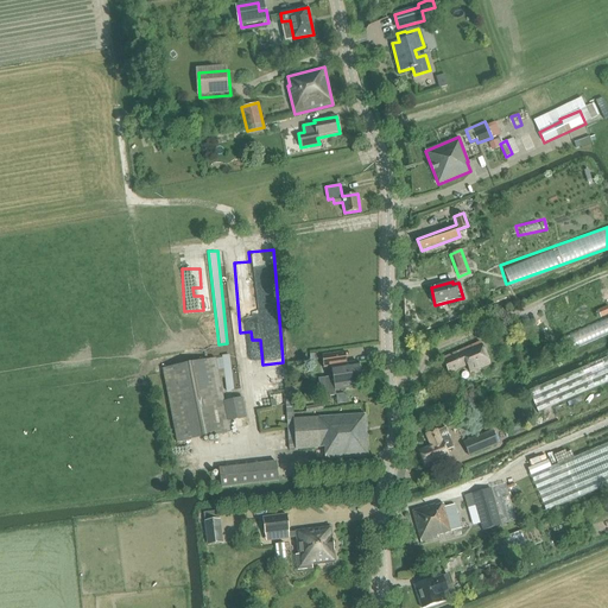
[(537,311),(527,303),(521,310),(532,318),(537,311)]
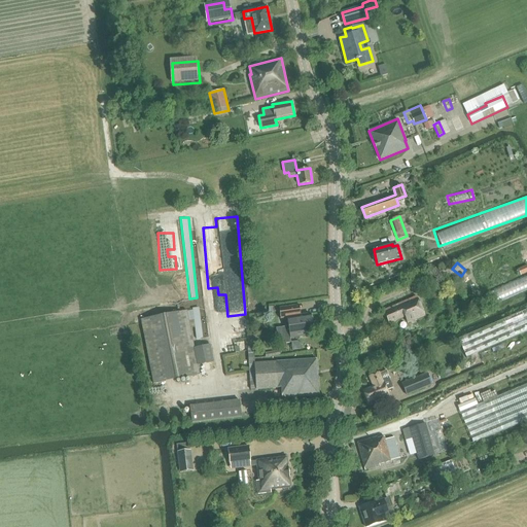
[(526,265),(518,269),(521,275),(526,272),(526,265)]
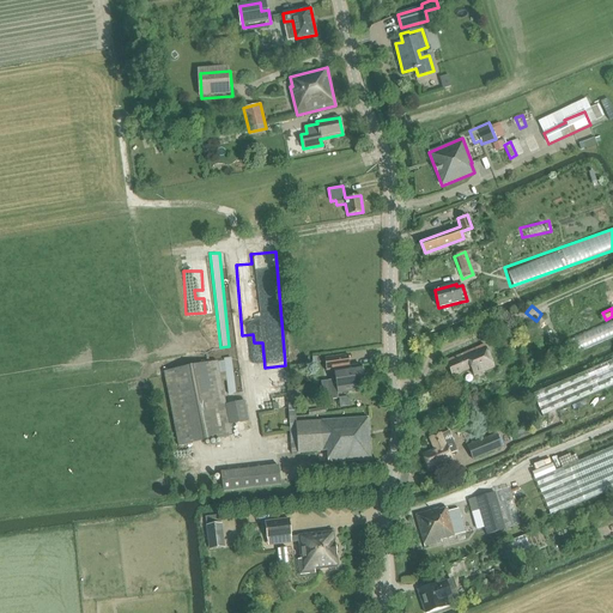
[(612,317),(565,339),(571,354),(612,335),(612,317)]
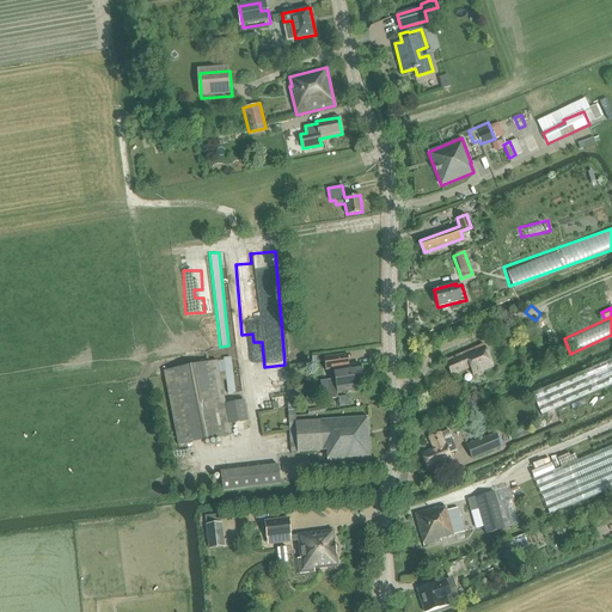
[(445,361),(452,377),(470,368),(473,375),(493,367),(483,344),(445,361)]
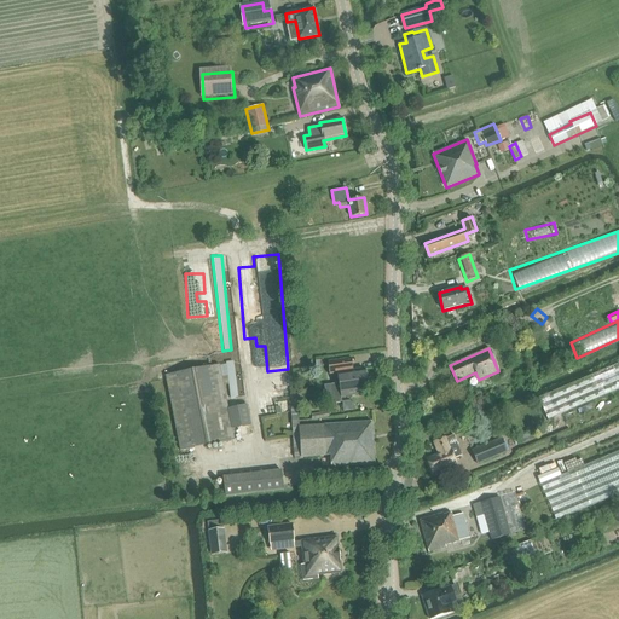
[(343,395),(371,392),(369,368),(354,370),(353,358),(330,360),(333,374),(340,372),(341,382),(334,383),(337,403),(345,401),(343,395)]
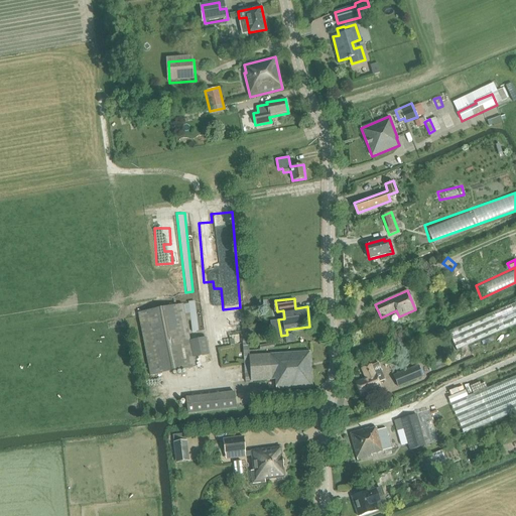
[(515,303),(448,333),(457,350),(515,325),(515,303)]
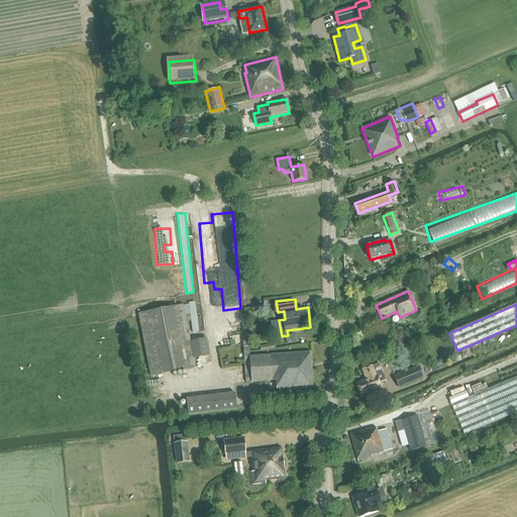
[(183,305),(138,313),(150,377),(196,368),(194,357),(191,341),(187,322),(183,305)]
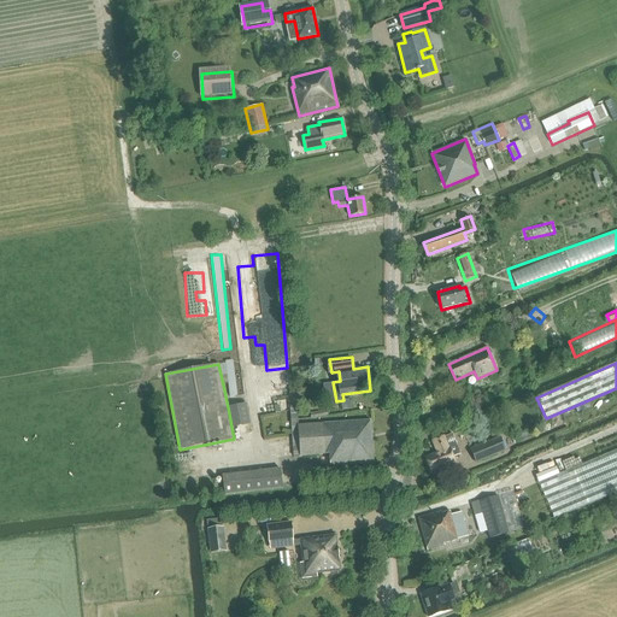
[(246,404),(228,407),(231,427),(250,423),(246,404)]
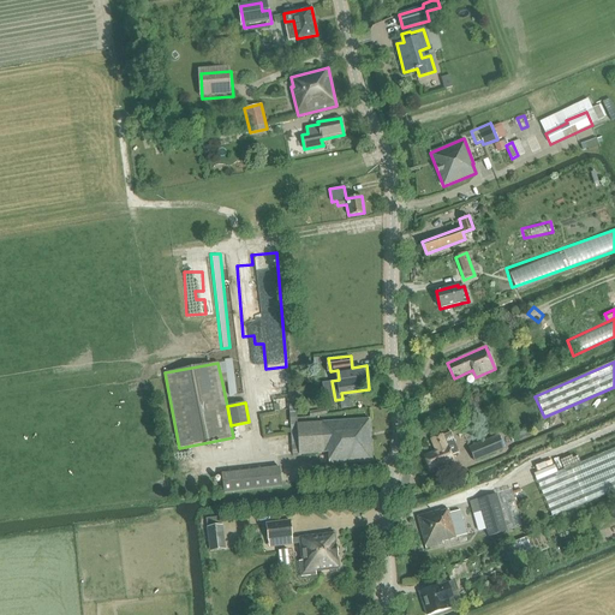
[(298,423),(300,454),(328,452),(329,464),(372,461),(370,418),(298,423)]
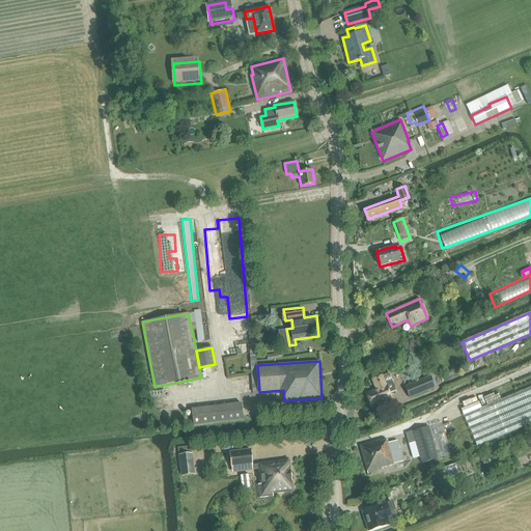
[(366,393),(371,407),(391,399),(388,393),(395,391),(389,373),(371,380),(375,390),(366,393)]
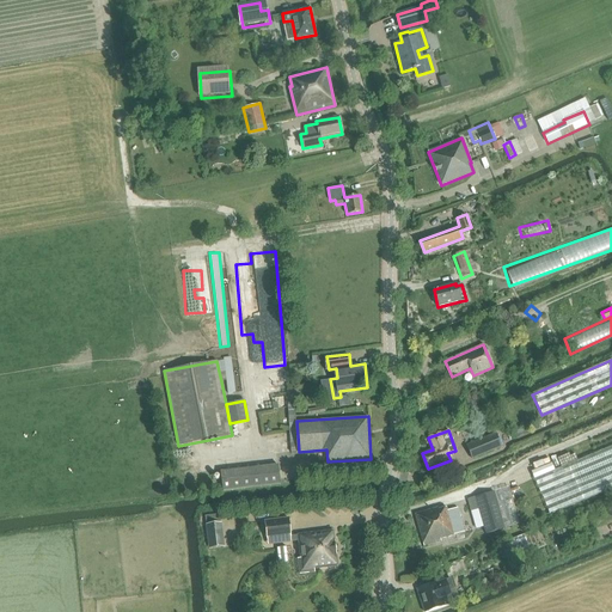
[(466,446),(472,459),(501,447),(496,434),(466,446)]
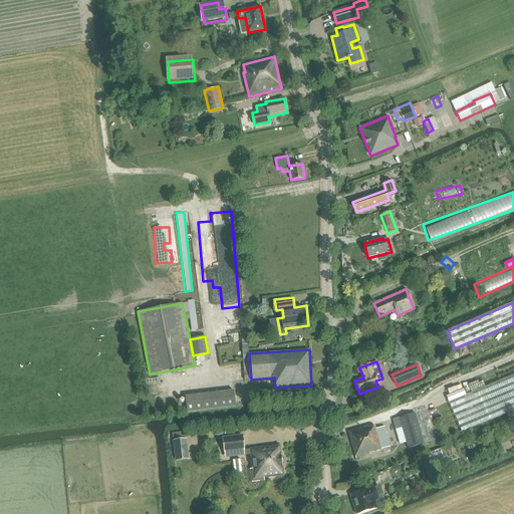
[(459,427),(513,410),(513,377),(450,398),(459,427)]
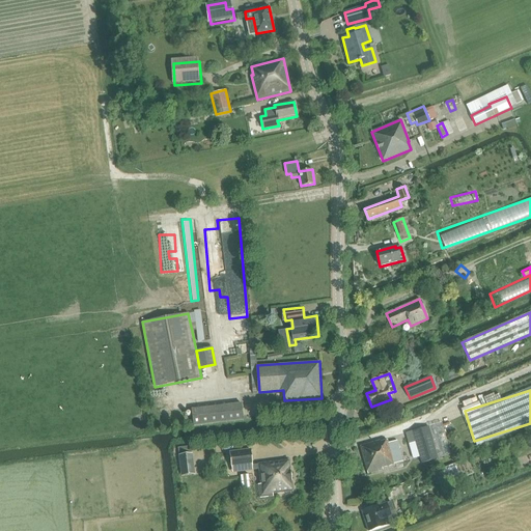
[(191,409),(193,425),(244,420),(242,403),(191,409)]
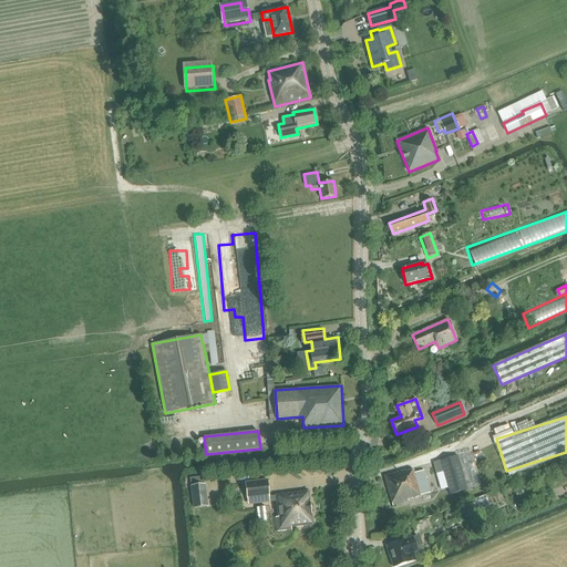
[(497,433),(498,441),(507,439),(506,432),(497,433)]
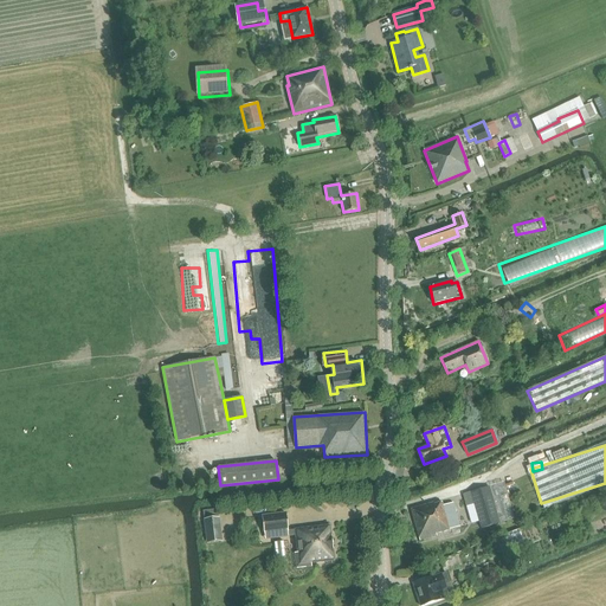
[(470,492),(481,529),(500,523),(489,487),(470,492)]
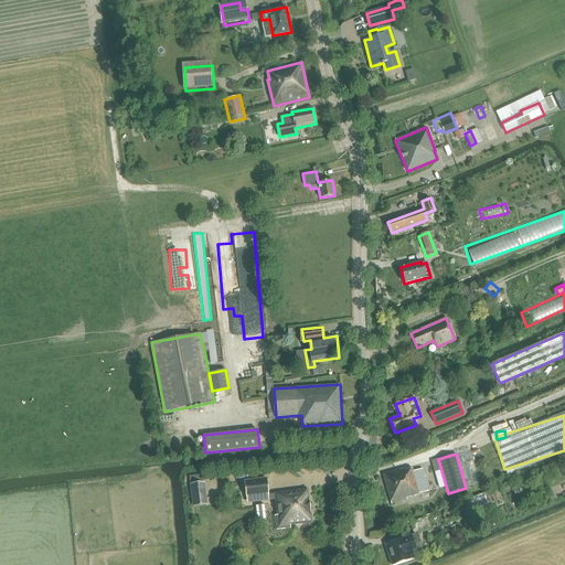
[(404,469),(383,475),(391,504),(407,500),(406,498),(428,491),(422,469),(413,471),(412,468),(405,470),(404,469)]
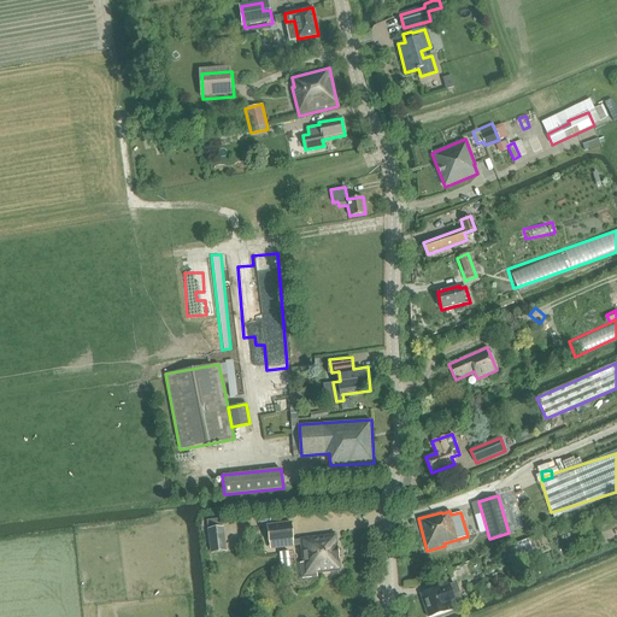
[(222,518),(206,521),(211,553),(227,552),(222,518)]
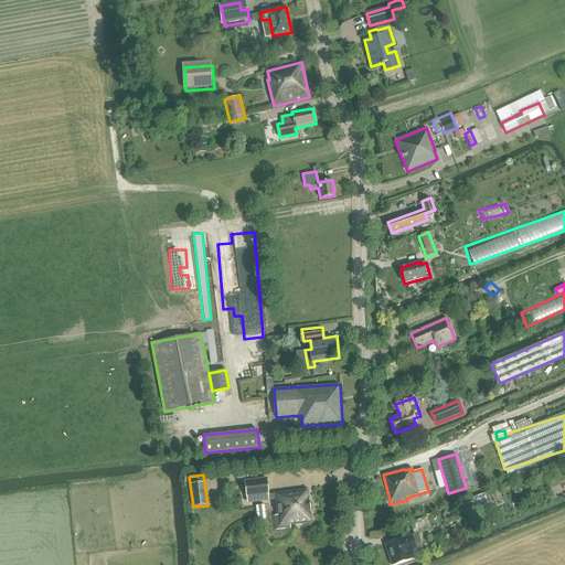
[(290,529),(290,525),(312,523),(308,490),(268,494),(266,478),(245,481),(247,499),(260,497),(262,501),(276,499),(278,515),(275,516),(277,530),(290,529)]
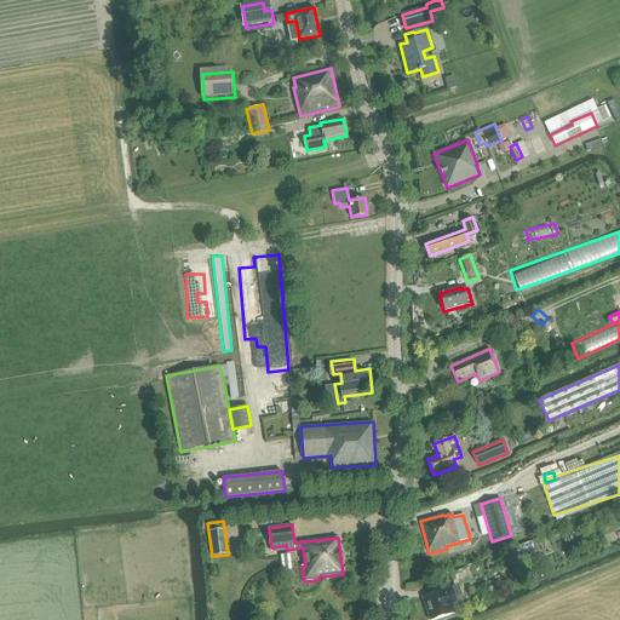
[(530,543),(503,552),(509,567),(535,556),(530,543)]
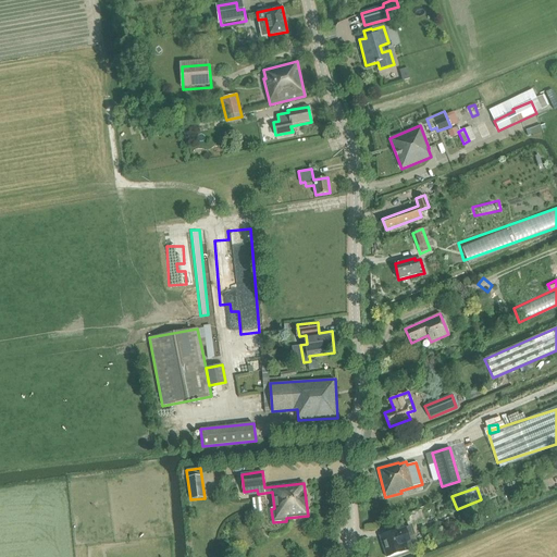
[(405,515),(408,527),(421,523),(418,510),(405,515)]
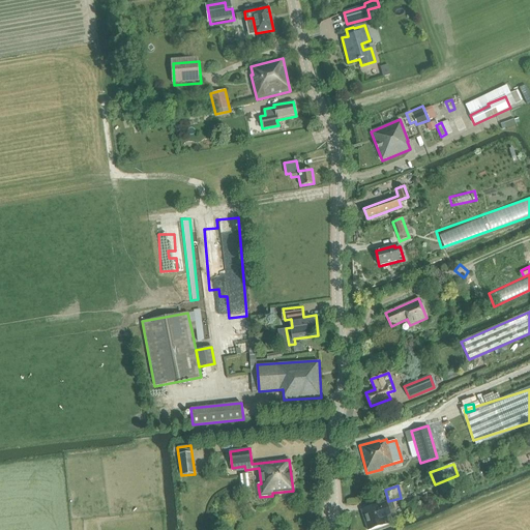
[(362,510),(369,529),(386,524),(385,523),(399,519),(394,508),(388,510),(386,502),(362,510)]
